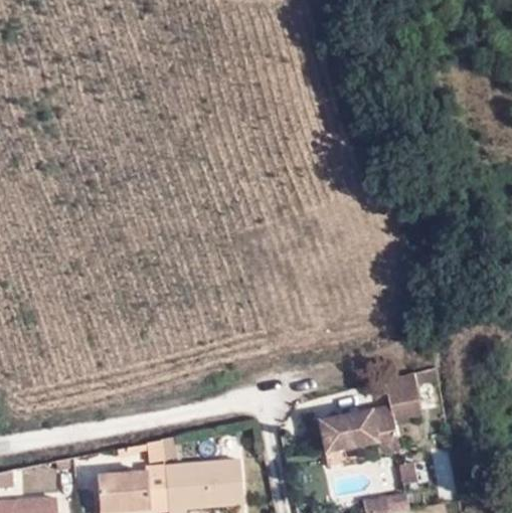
[(441,365),(419,371),(421,382),(443,379),(441,365)]
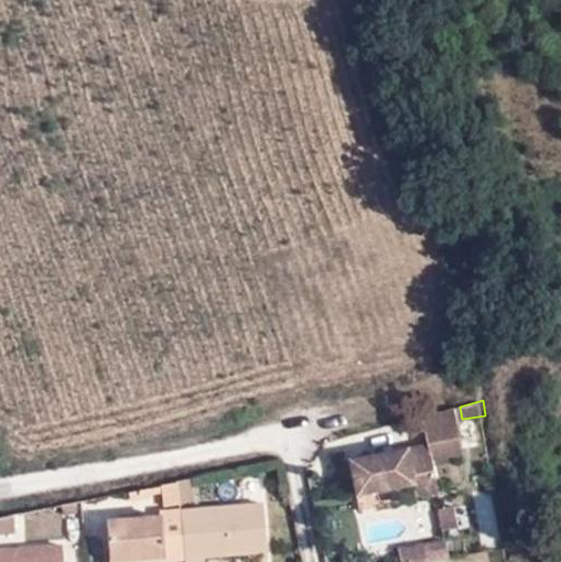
[(462,419),(460,407),(427,417),(431,443),(353,457),(356,475),(359,493),(416,483),(419,495),(440,492),(435,458),(467,453),(462,419)]
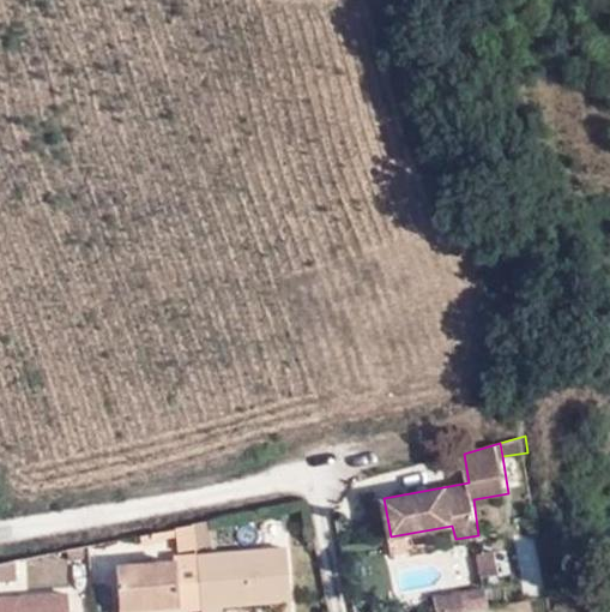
[(387,517),(384,498),(374,501),(380,519),(387,517)]
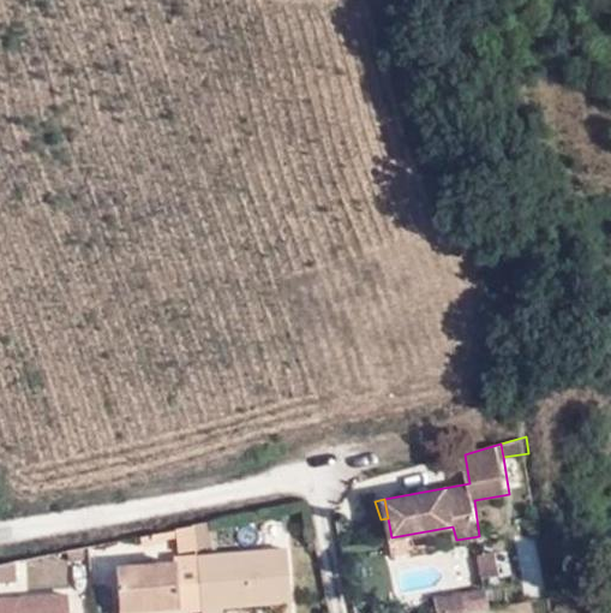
[(207,522),(192,525),(196,548),(209,546),(207,522)]
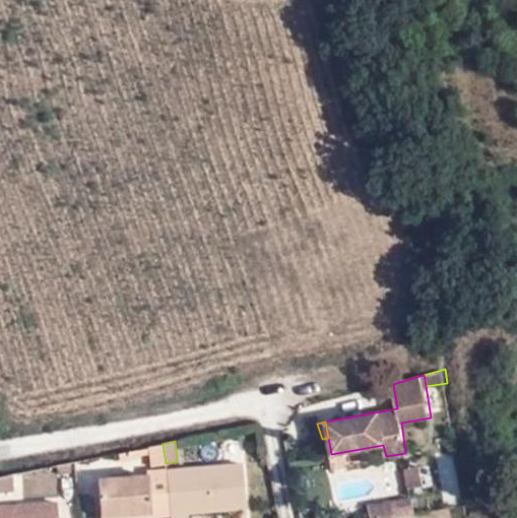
[(163,444),(148,447),(149,453),(150,467),(166,463),(163,444)]
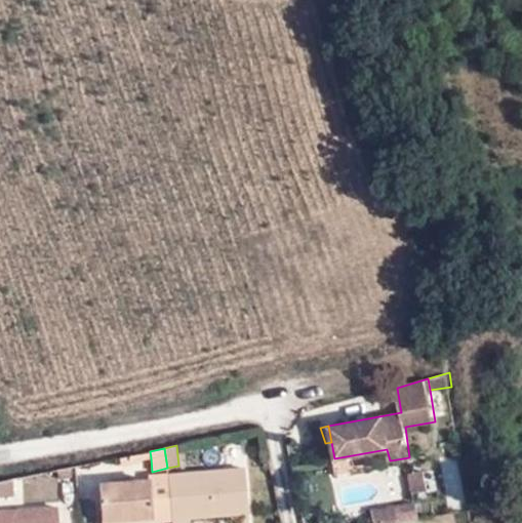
[(150,451),(138,453),(139,459),(151,457),(150,451)]
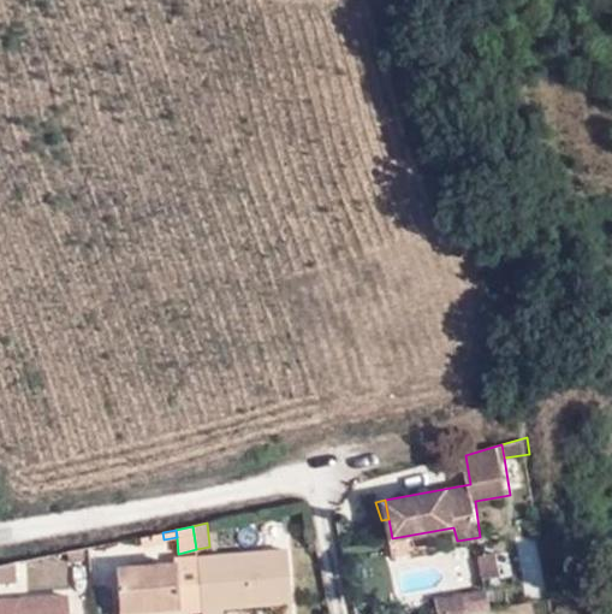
[(164,539),(162,532),(140,537),(141,548),(164,543),(164,539)]
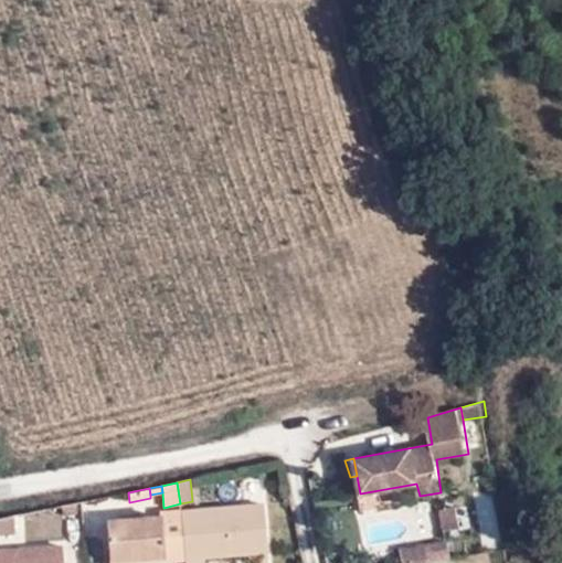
[(444,530),(464,523),(457,501),(437,508),(444,530)]
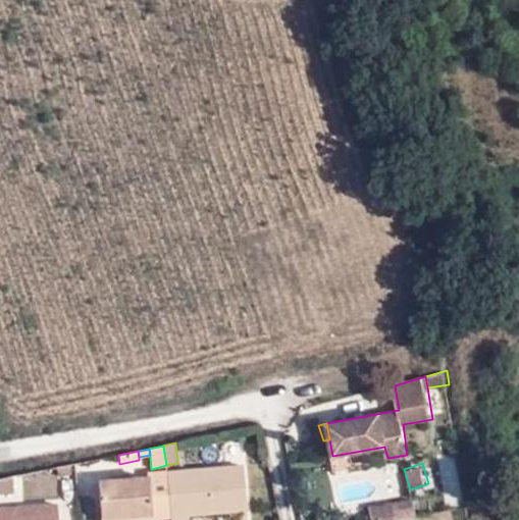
[(169,512),(170,516),(169,519),(176,519),(188,519),(188,513),(246,509),(242,465),(147,474),(147,478),(99,482),(101,519),(125,519),(125,517),(169,512)]
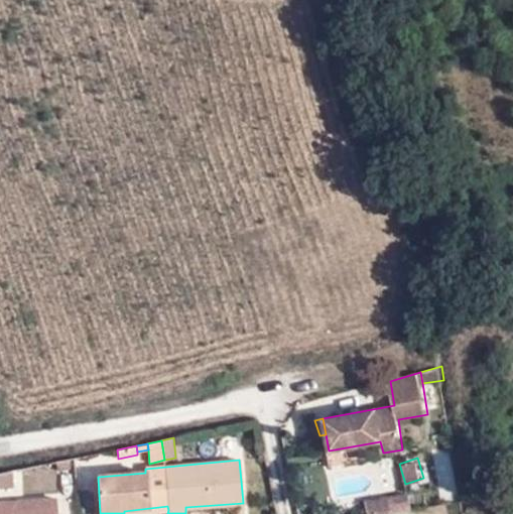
[(11,473),(0,475),(0,488),(13,488),(11,473)]
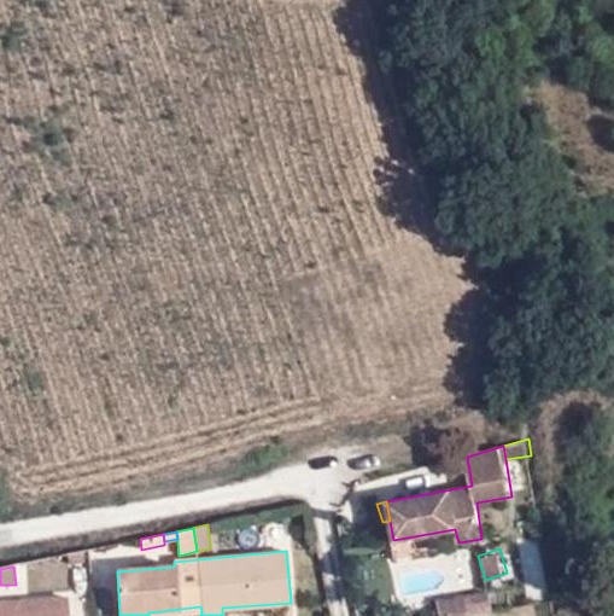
[(440,598),(443,615),(448,615),(472,611),(471,602),(469,594),(440,598)]
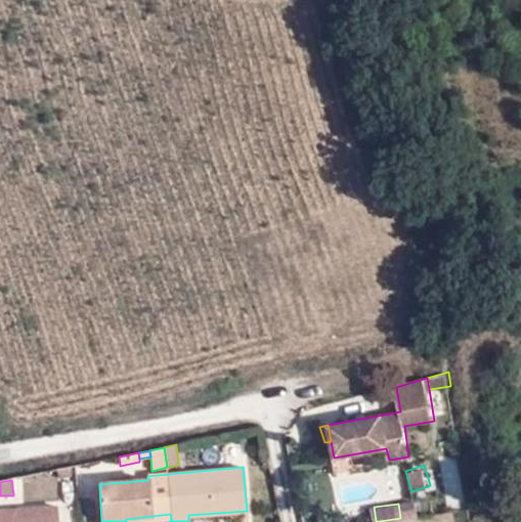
[(0,510),(0,521),(57,521),(57,507),(0,510)]
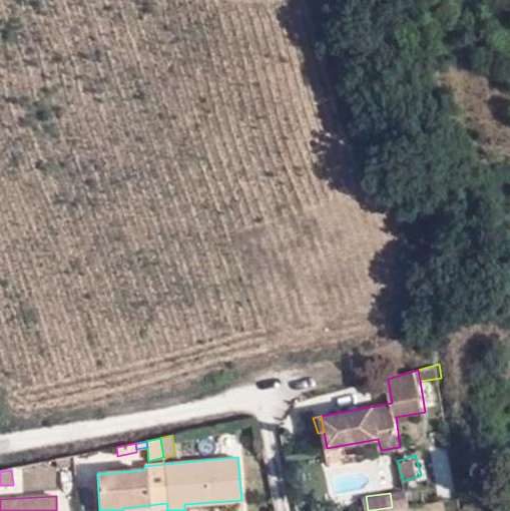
[(392,507),(401,506),(400,498),(391,499),(392,507)]
